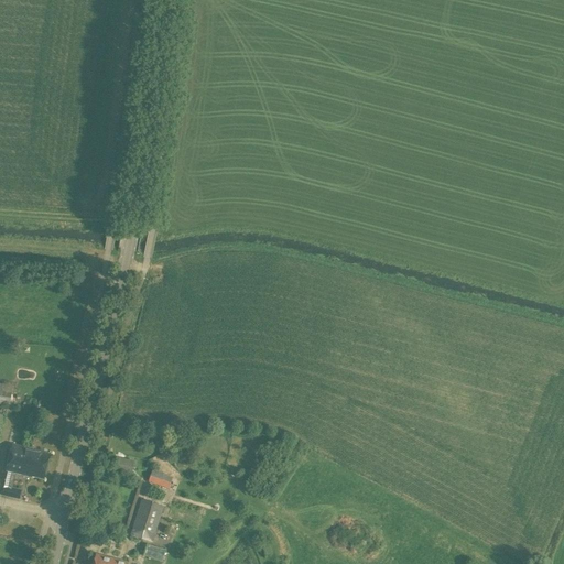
[(26,474),(43,478),(49,454),(32,449),(32,448),(13,444),(7,470),(25,475),(26,474)]
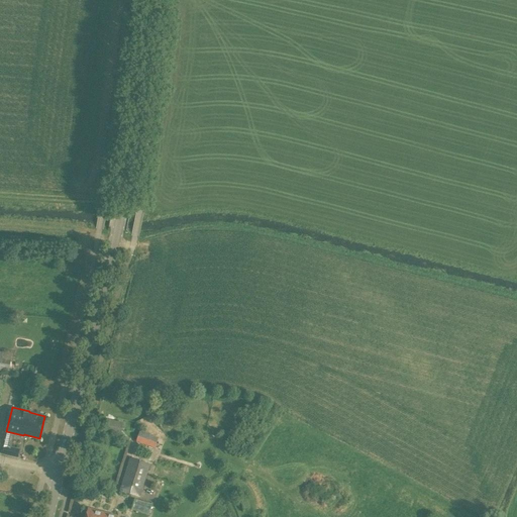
[(122,432),(124,422),(107,419),(105,429),(122,432)]
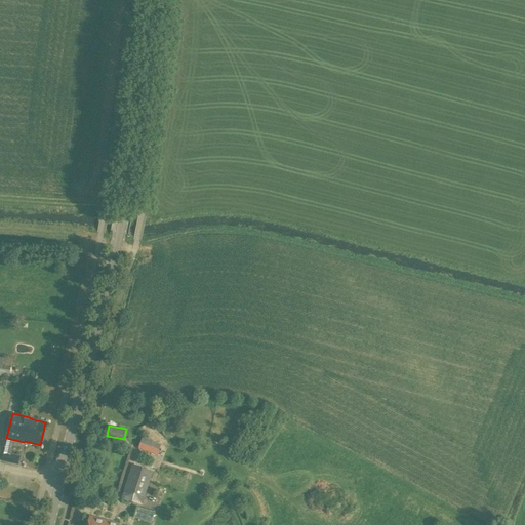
[(162,444),(143,437),(138,448),(158,455),(162,444)]
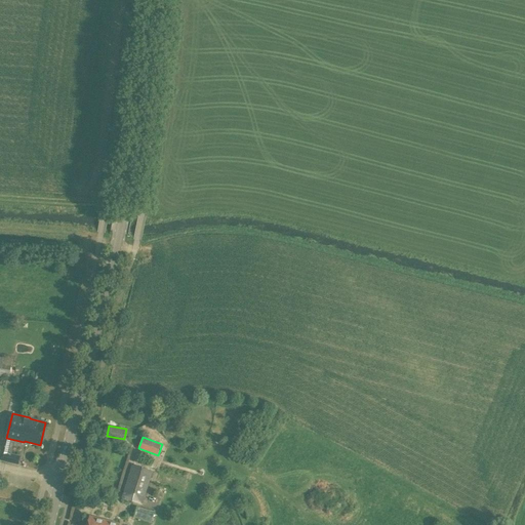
[(17,463),(19,455),(3,452),(1,460),(17,463)]
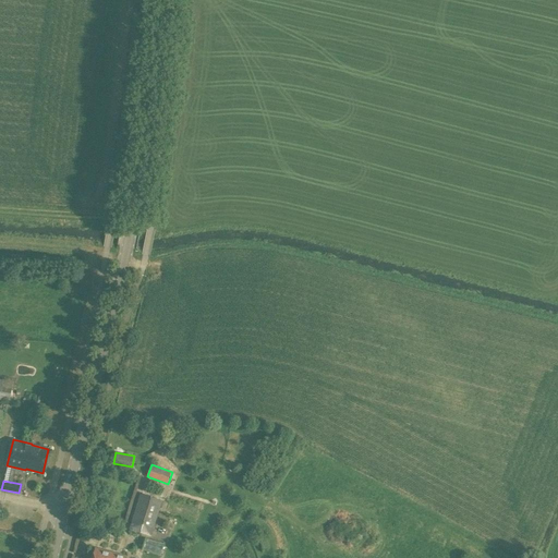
[(129,530),(150,536),(161,500),(140,494),(129,530)]
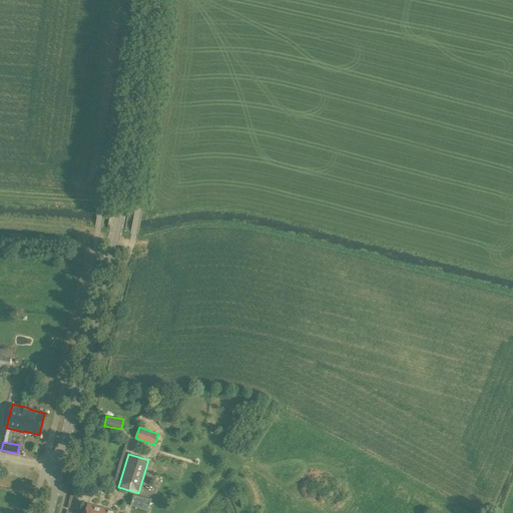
[(138,494),(134,505),(149,510),(152,499),(138,494)]
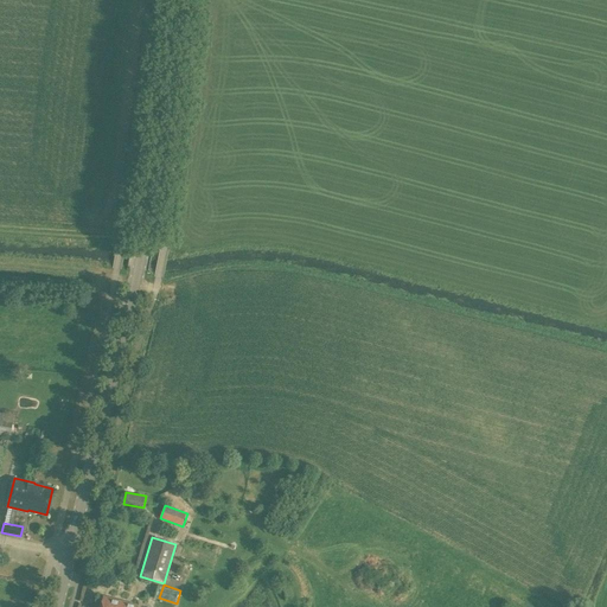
[(100,606),(136,606),(138,606),(103,596),(100,606)]
